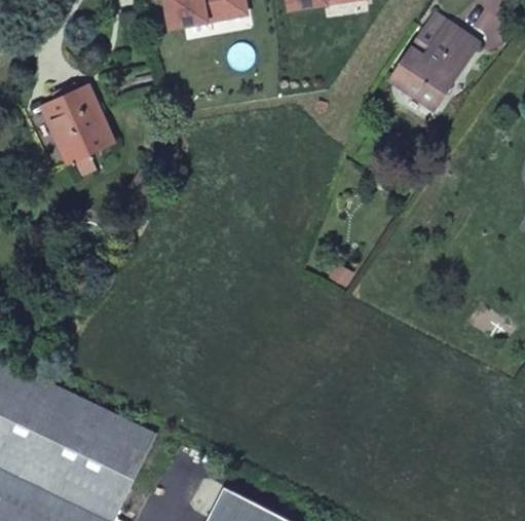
[(166,0),(172,27),(228,16),(226,5),(245,2),(244,0),(166,0)]
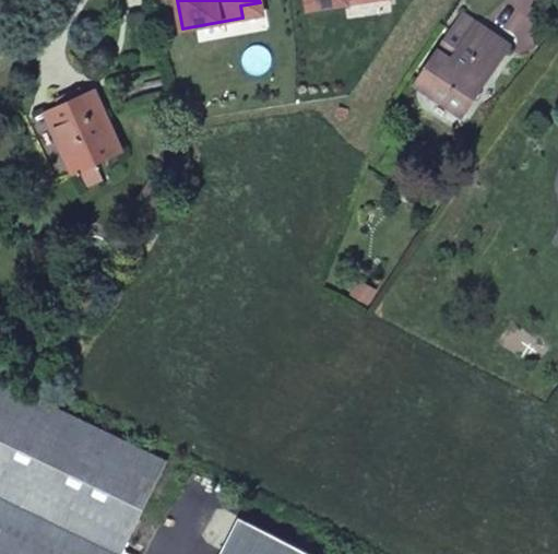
[(240,6),(242,18),(262,14),(260,2),(240,6)]
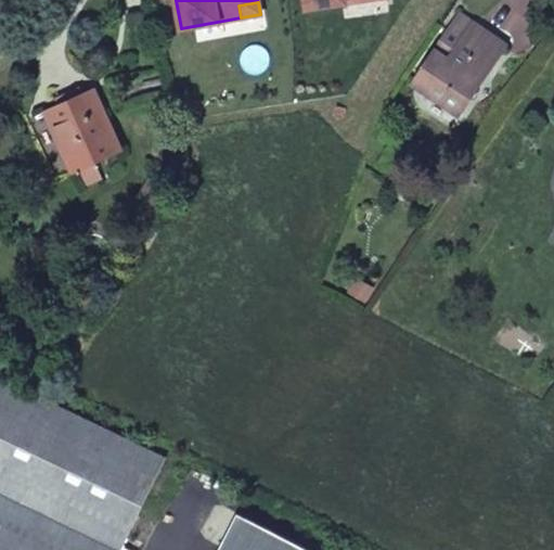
[(150,42),(145,15),(129,17),(133,46),(150,42)]
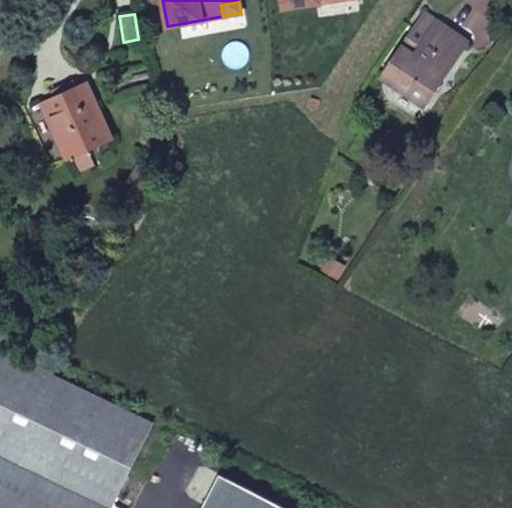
[(424,107),(467,44),(424,15),(391,65),(404,74),(395,88),(424,107)]
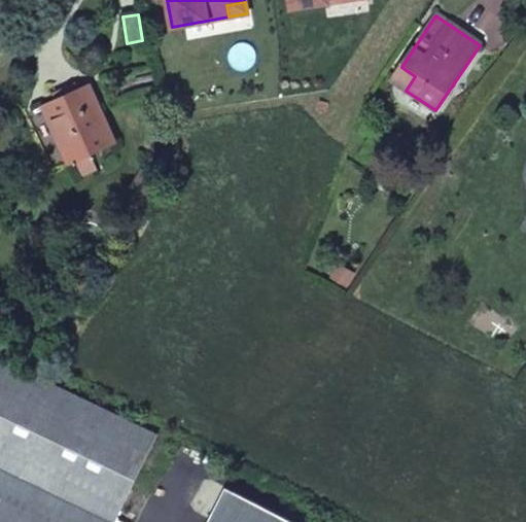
[(391,81),(406,91),(415,76),(401,67),(391,81)]
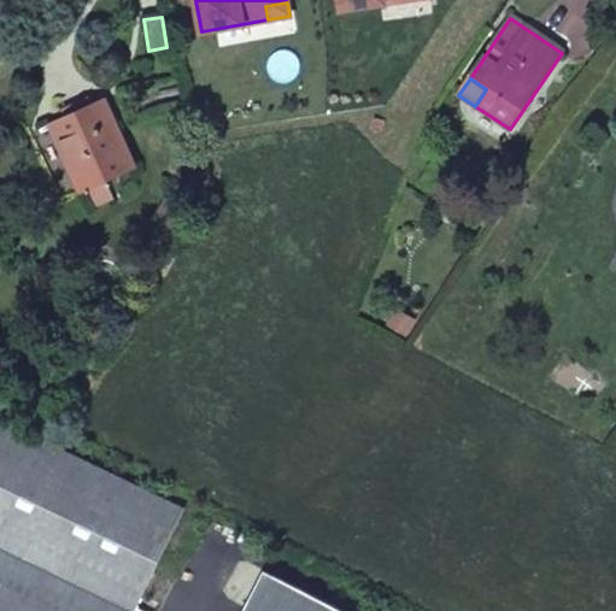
[(48,125),(54,137),(82,195),(88,193),(95,209),(113,200),(106,183),(136,170),(106,99),(48,125)]
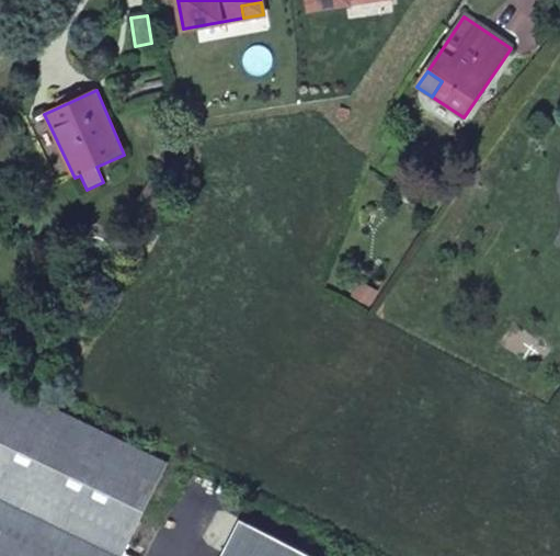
[(128,555),(124,553),(168,463),(0,381),(0,555),(128,555)]
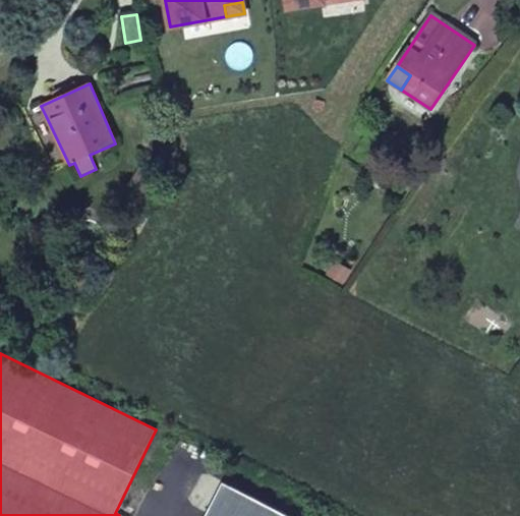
[(287,515),(222,482),(205,515),(287,515)]
